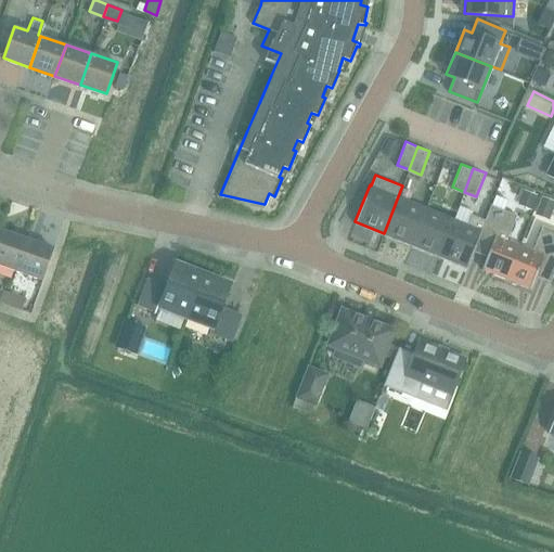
[(59,194),(53,208),(71,214),(75,200),(59,194)]
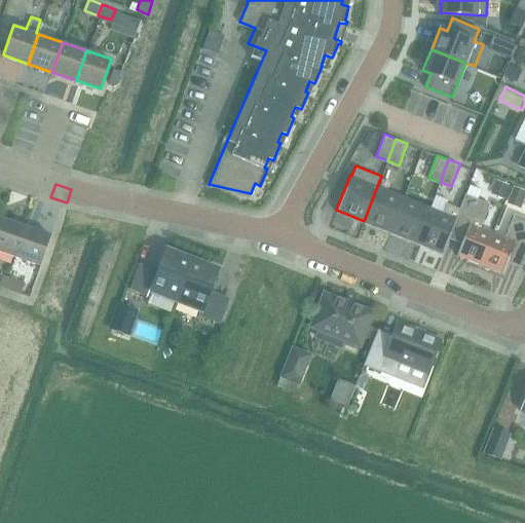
[(364,221),(389,231),(404,196),(377,186),(364,221)]
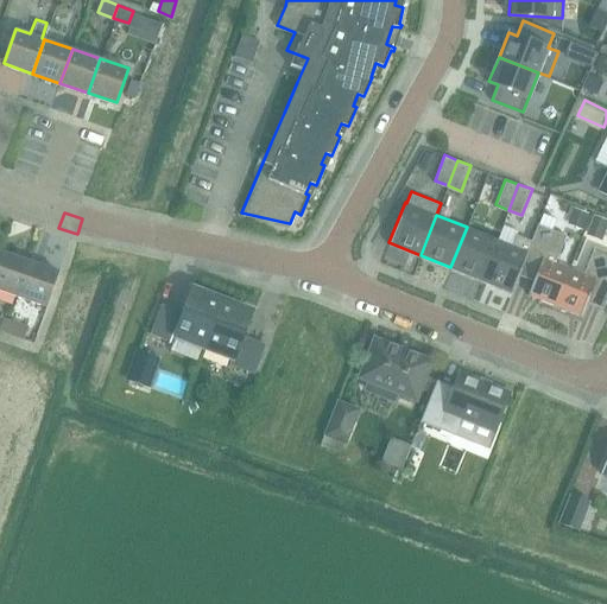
[(529,293),(555,304),(569,267),(555,262),(567,234),(538,223),(531,240),(532,240),(518,274),(519,274),(533,280),(529,293)]
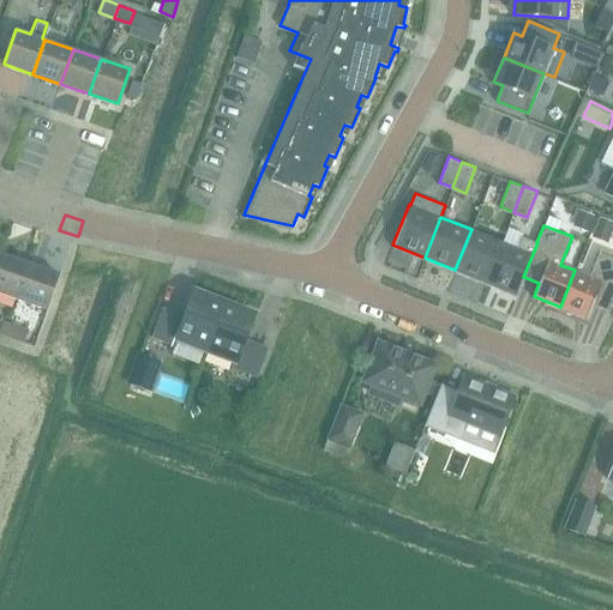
[(486,282),(503,241),(472,229),(455,270),(486,282)]
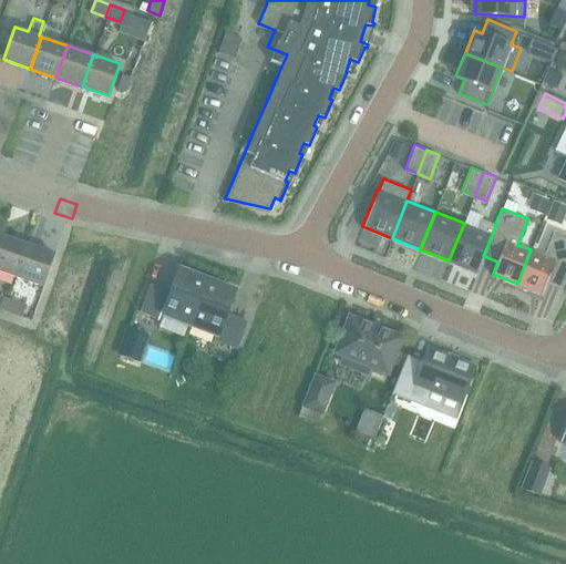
[(464,223),(449,260),(477,273),(484,256),(483,256),(496,224),(495,224),(482,218),(477,228),(464,223)]
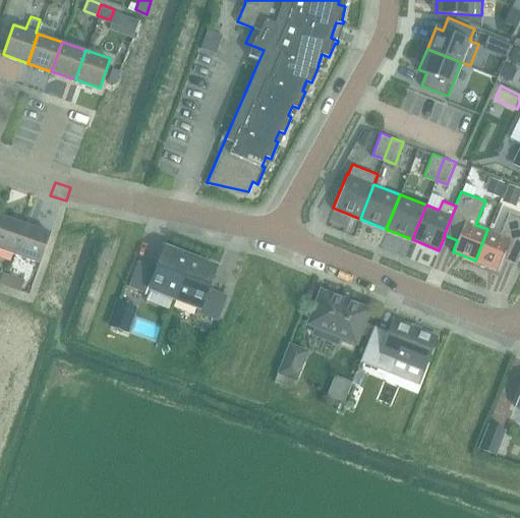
[(516,264),(519,255),(519,215),(509,211),(500,234),(487,229),(475,261),(499,270),(503,259),(516,264)]
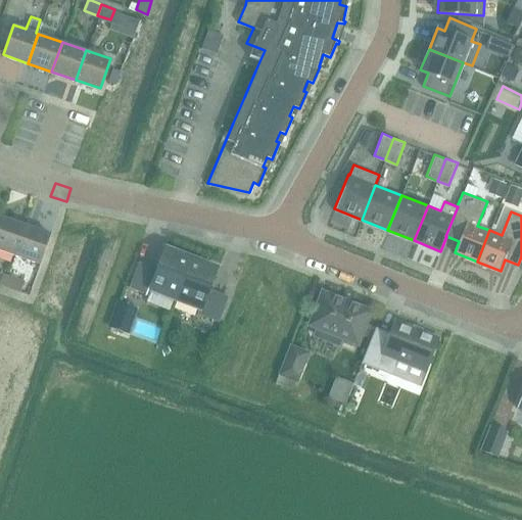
[(0,248),(15,253),(26,224),(1,216),(0,218),(0,248)]
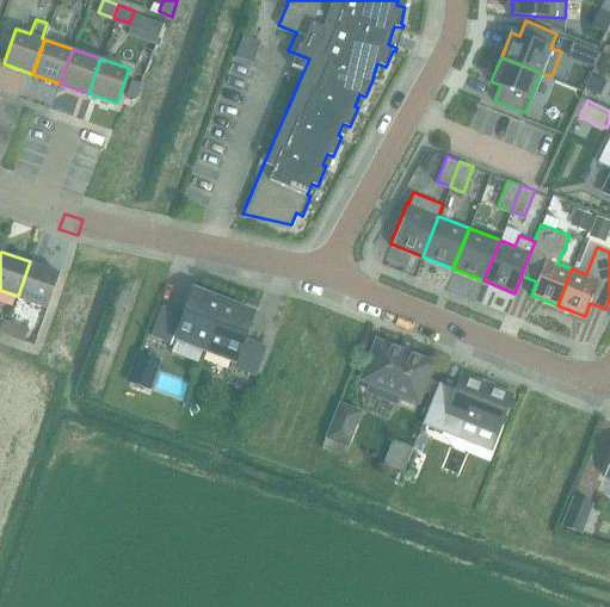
[(59,272),(30,261),(18,296),(47,307),(59,272)]
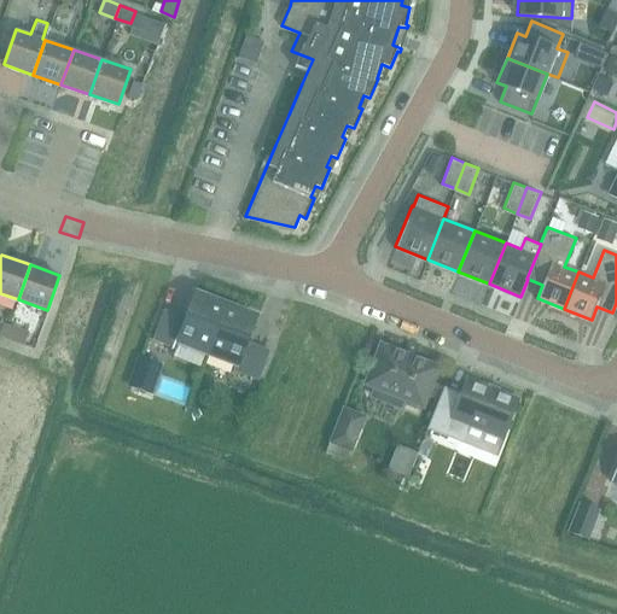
[(184,323),(178,321),(180,314),(166,309),(153,338),(176,346),(179,340),(208,352),(226,304),(215,299),(216,297),(201,291),(199,293),(196,292),(184,323)]
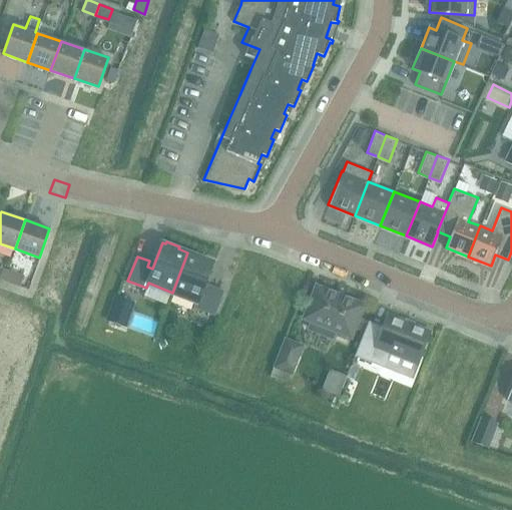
[(187,252),(172,293),(196,302),(194,306),(214,314),(223,290),(210,285),(208,291),(202,289),(212,263),(209,261),(210,259),(197,253),(196,256),(187,252)]
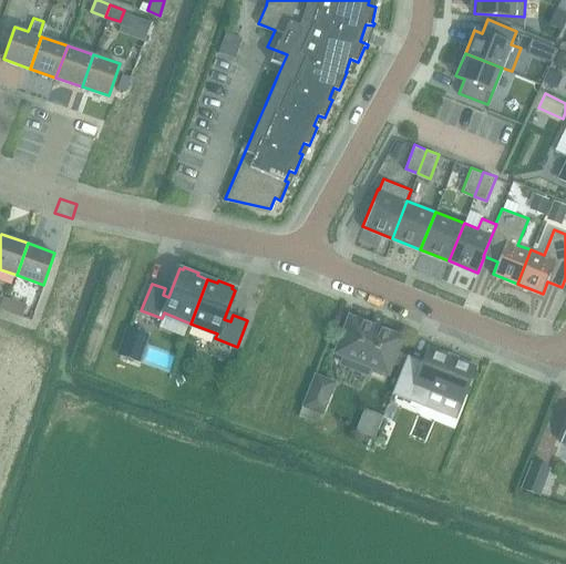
[(0,305),(6,307),(10,296),(0,291),(0,305)]
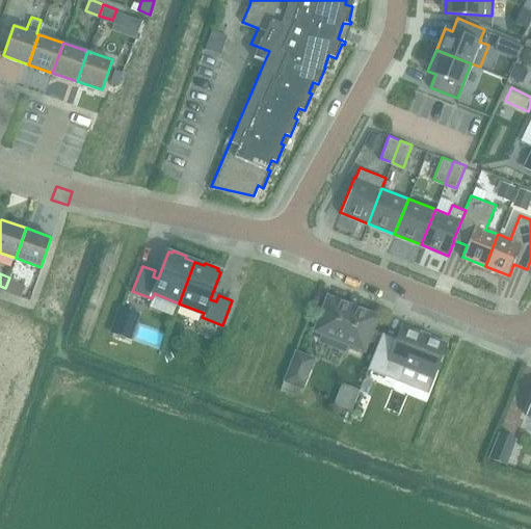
[(25,284),(9,278),(5,288),(22,294),(25,284)]
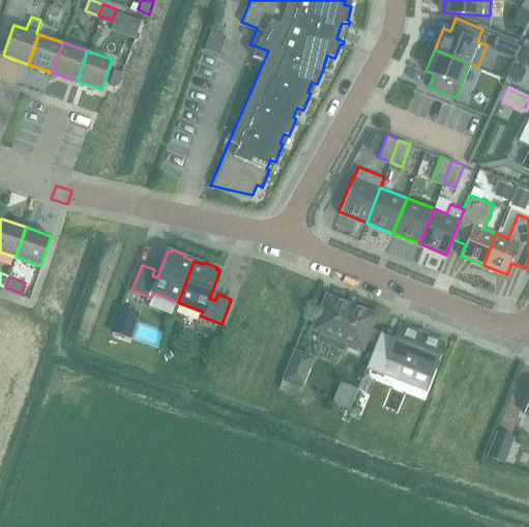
[(346,339),(361,345),(374,315),(327,296),(316,327),(323,330),(320,338),(343,347),(346,339)]
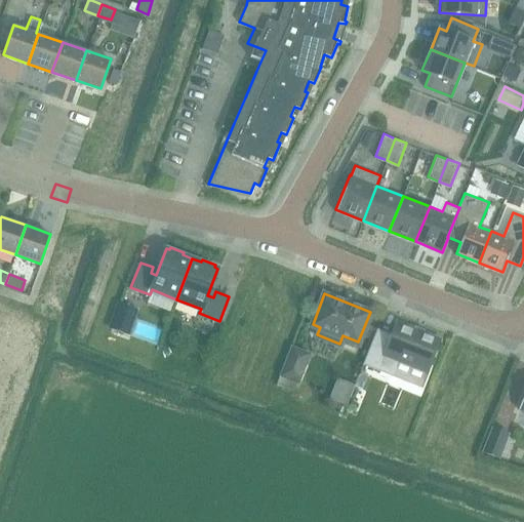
[(147,316),(170,324),(176,305),(153,297),(147,316)]
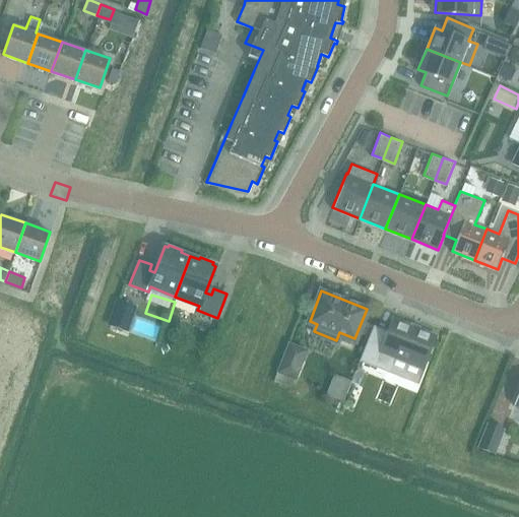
[(373,325),(360,359),(389,370),(395,356),(423,366),(435,336),(393,319),(388,331),(373,325)]
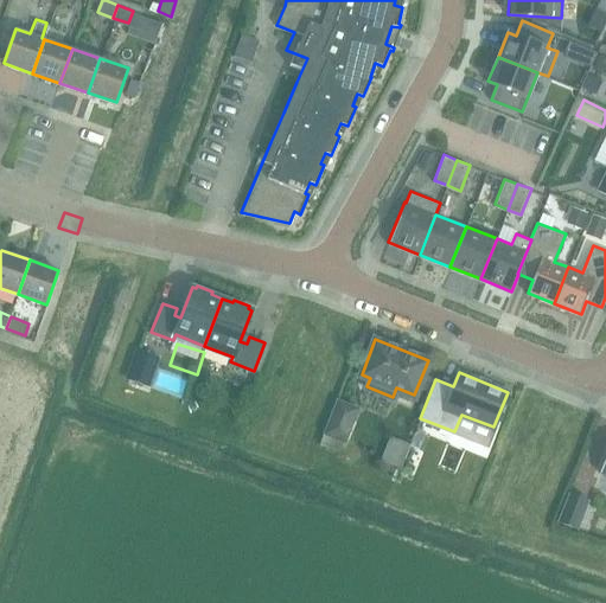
[(356,408),(350,405),(338,401),(326,431),(324,430),(319,442),(339,450),(356,408)]
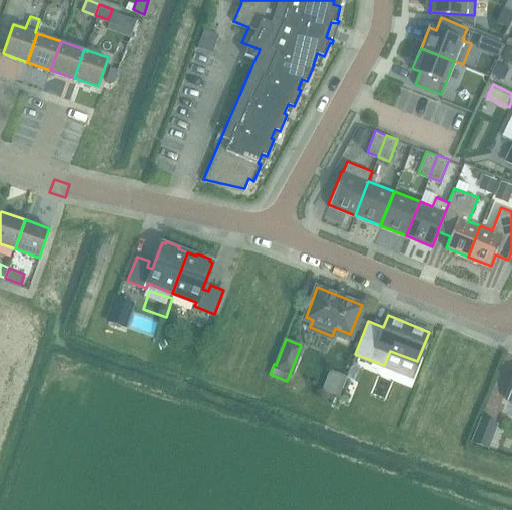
[(472,440),(488,446),(497,422),(481,416),(472,440)]
